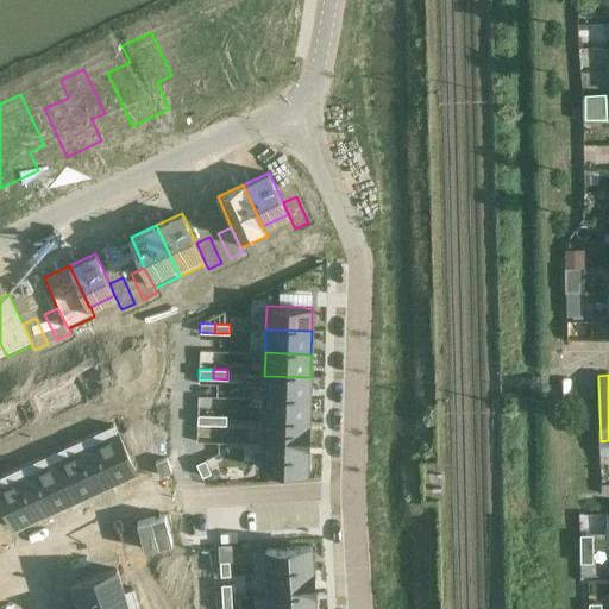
[(264,376),(263,399),(309,400),(311,377),(264,376)]
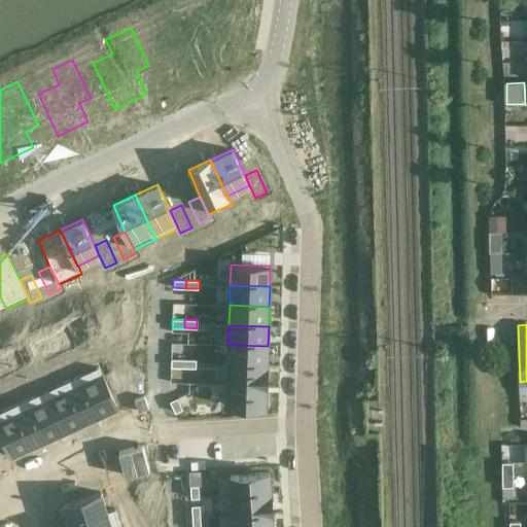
[(65,336),(54,341),(58,348),(69,343),(65,336)]
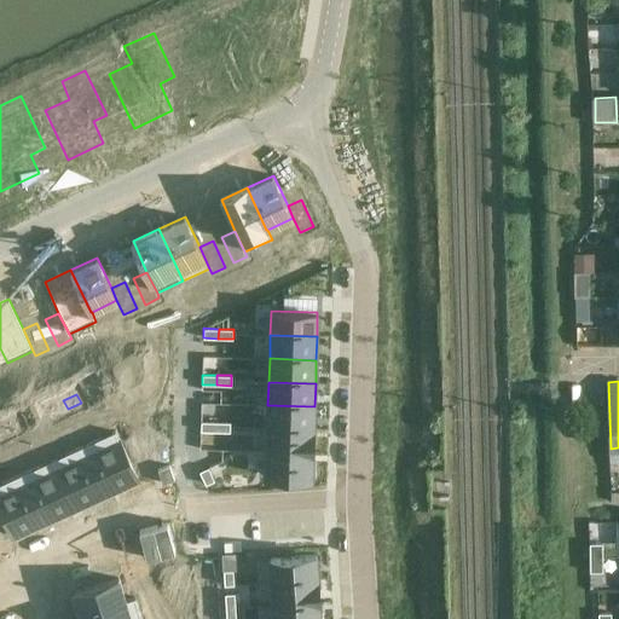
[(63,400),(50,406),(55,415),(68,409),(63,400)]
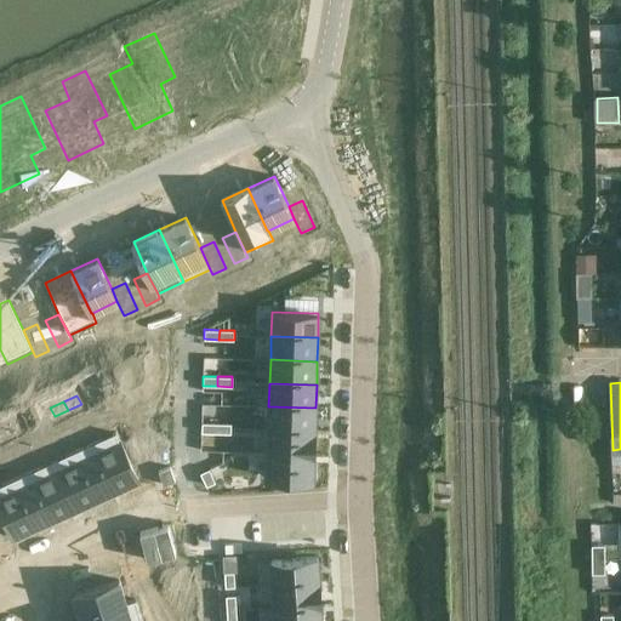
[(268,406),(268,429),(314,431),(315,408),(268,406)]
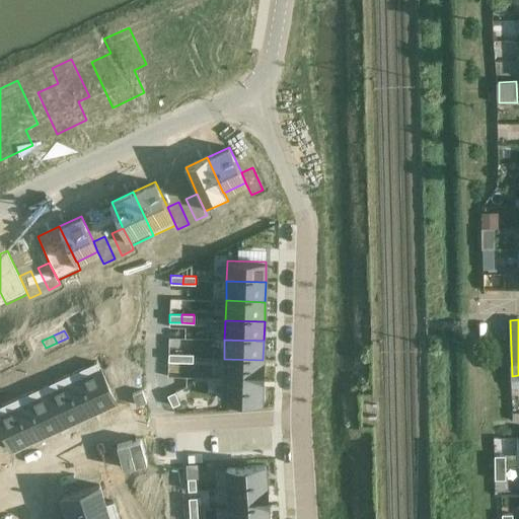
[(168,353),(167,361),(180,362),(180,353),(168,353)]
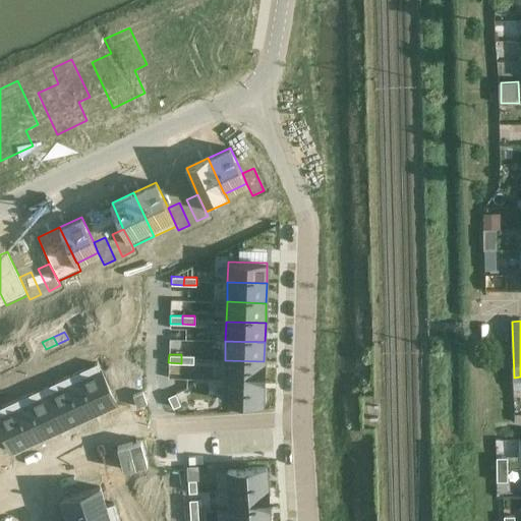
[(181,354),(181,363),(193,363),(193,355),(181,354)]
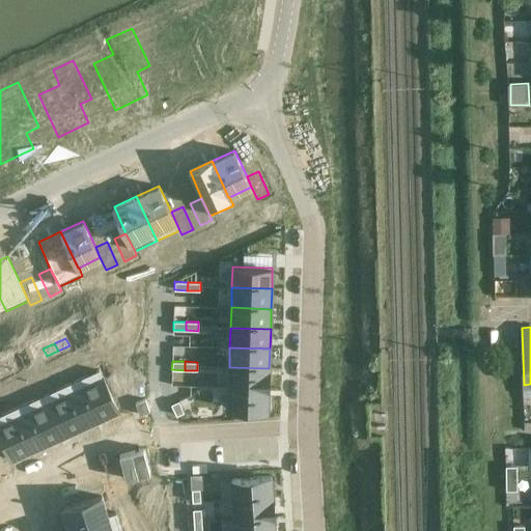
[(14,362),(2,367),(5,374),(17,369),(14,362)]
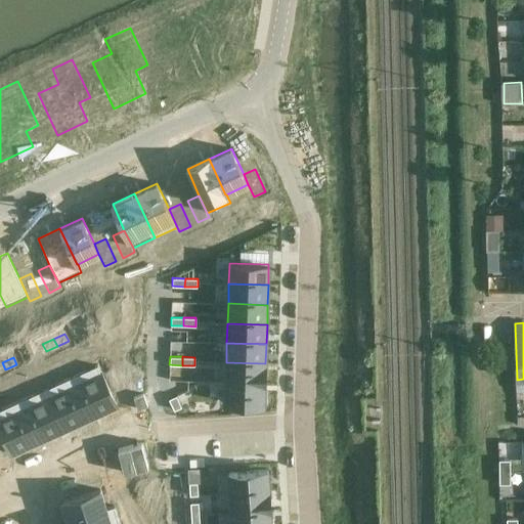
[(226,362),(225,382),(265,383),(266,363),(265,363),(226,362)]
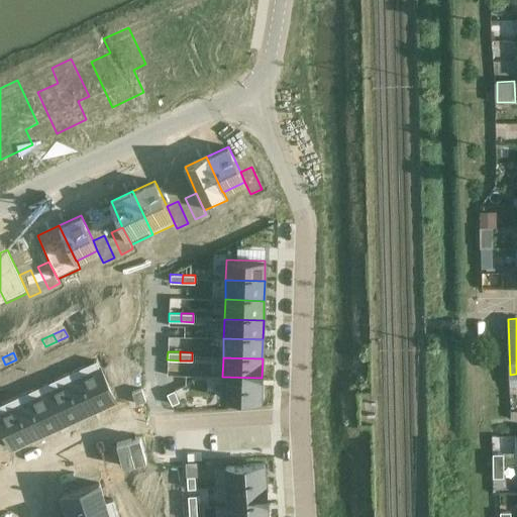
[(97,360),(71,372),(89,413),(115,401),(97,360)]
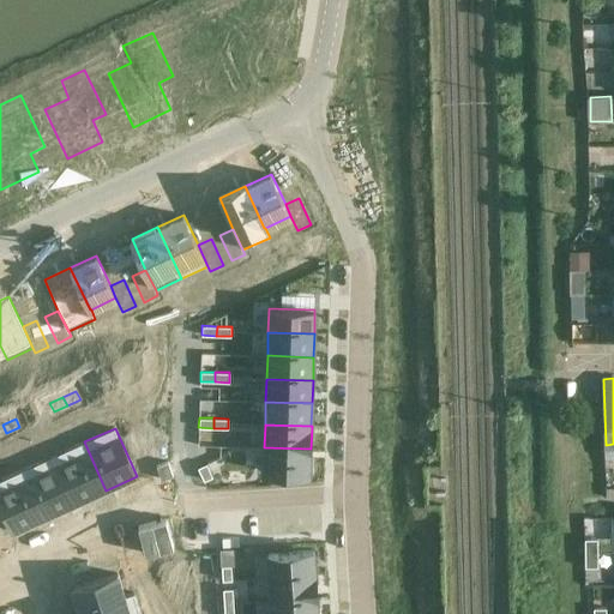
[(84,441),(53,456),(76,505),(106,491),(84,441)]
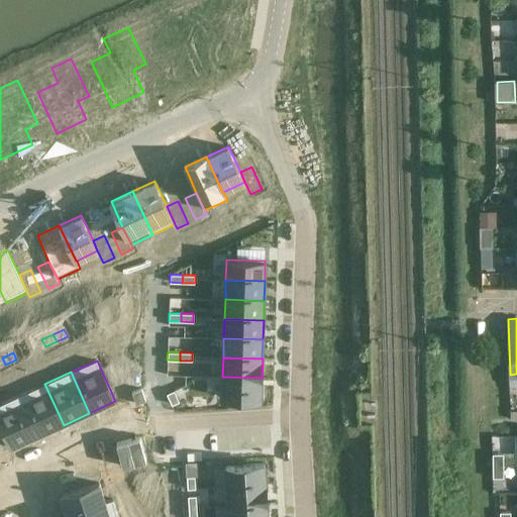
[(222,377),(222,397),(261,398),(262,378),(222,377)]
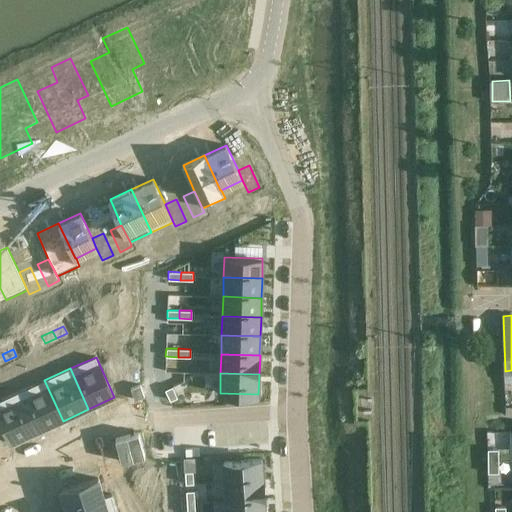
[(44,380),(19,392),(38,432),(63,421),(44,380)]
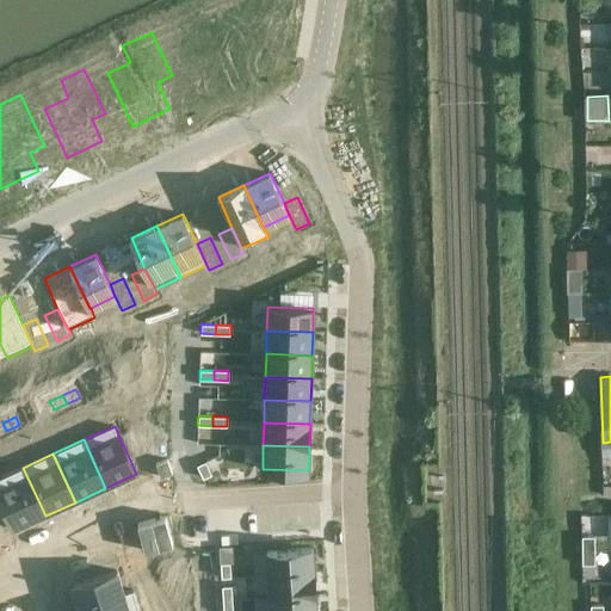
[(205,461),(196,466),(202,479),(211,474),(205,461)]
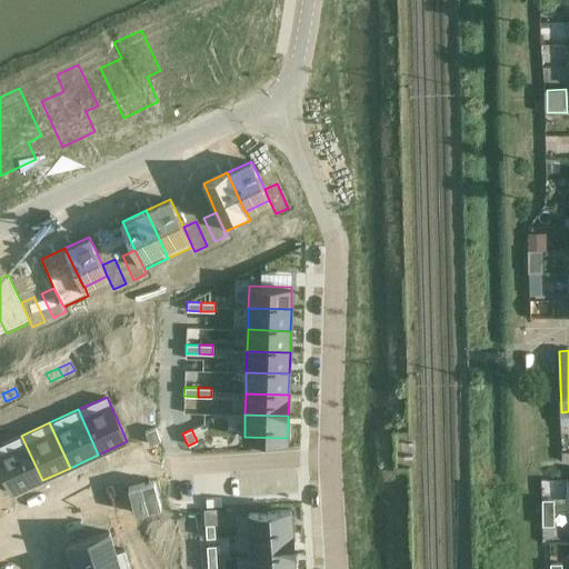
[(21,436),(0,445),(0,465),(13,493),(42,480),(21,436)]
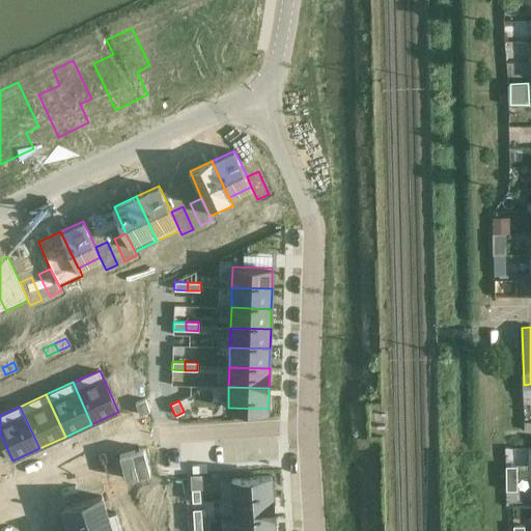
[(506,478),(518,478),(516,466),(506,466),(506,478)]
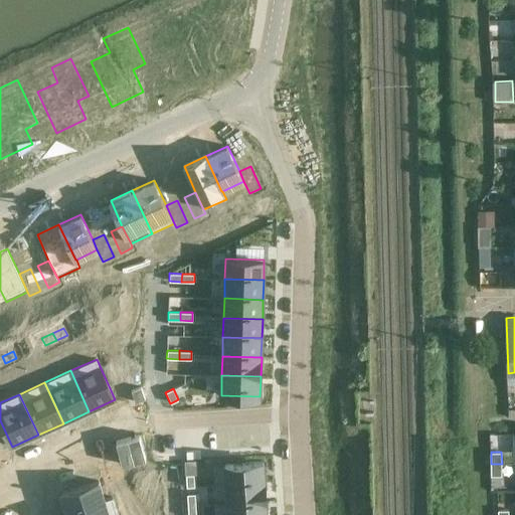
[(264,462),(224,465),(226,485),(265,482),(264,462)]
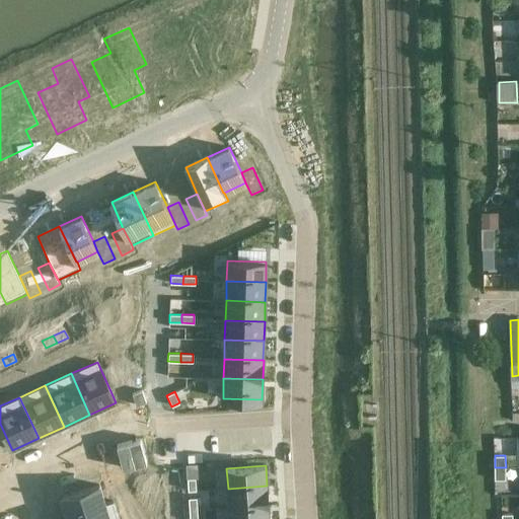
[(506,467),(495,467),(495,479),(506,479),(506,467)]
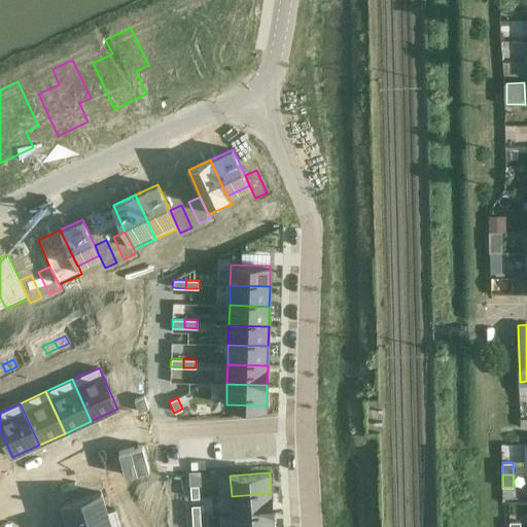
[(183,478),(175,479),(175,491),(183,490),(183,478)]
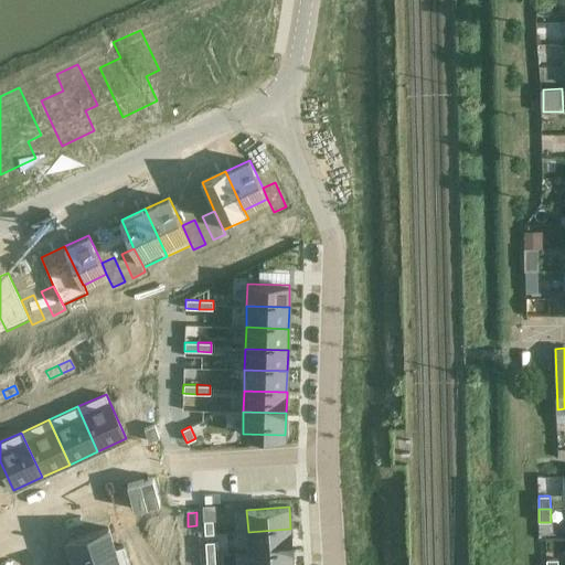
[(212,520),(203,521),(204,534),(213,534),(212,520)]
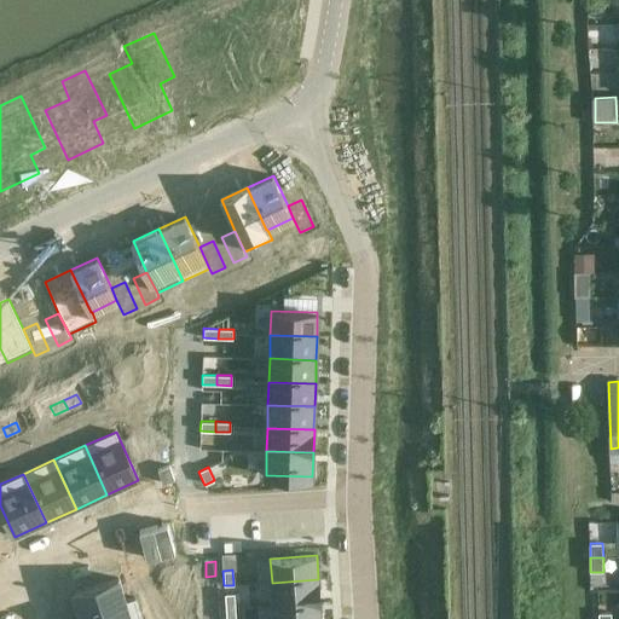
[(215,576),(206,577),(207,591),(217,590),(215,576)]
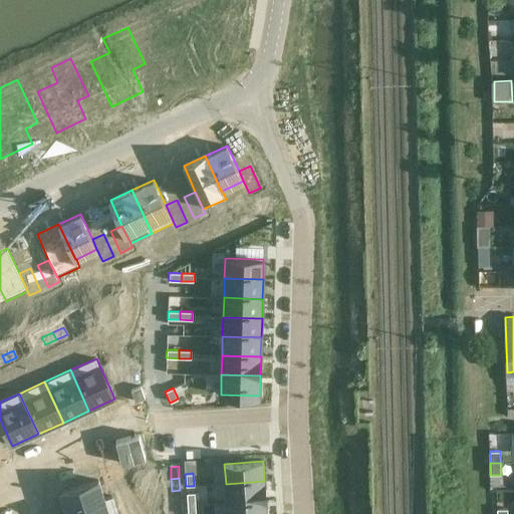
[(98,480),(61,492),(67,511),(104,500),(104,499),(98,480)]
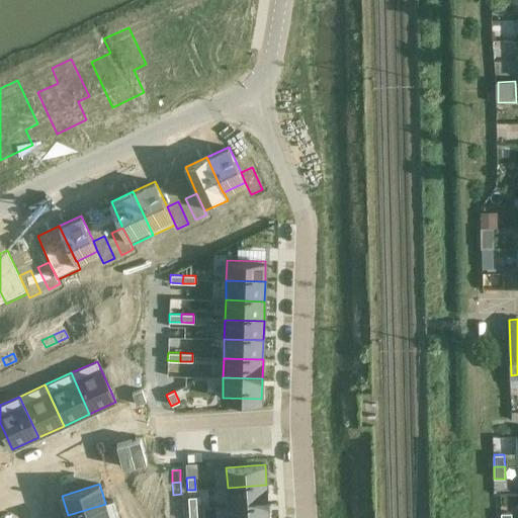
[(266,485),(228,488),(229,507),(267,504),(268,504),(267,485),(266,485)]
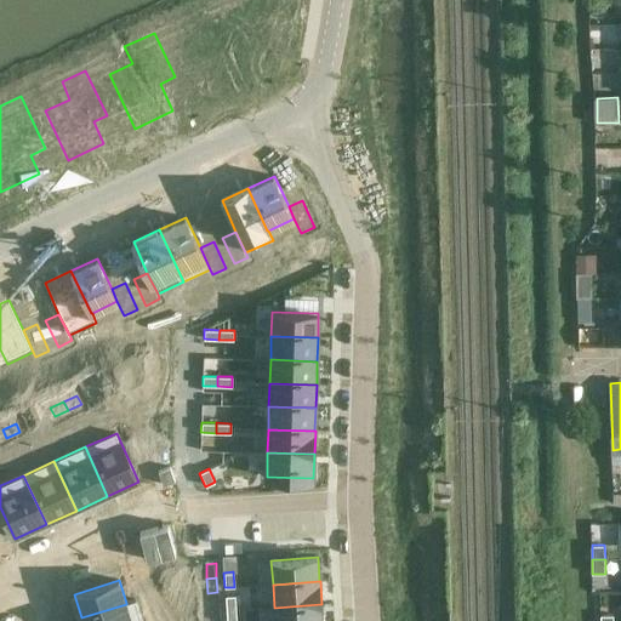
[(235,596),(226,596),(226,610),(235,610),(235,596)]
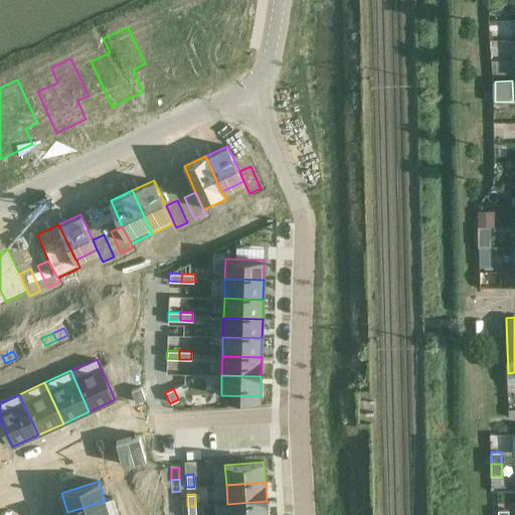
[(67,512),(67,514),(118,514),(113,497),(105,500),(105,501),(67,512)]
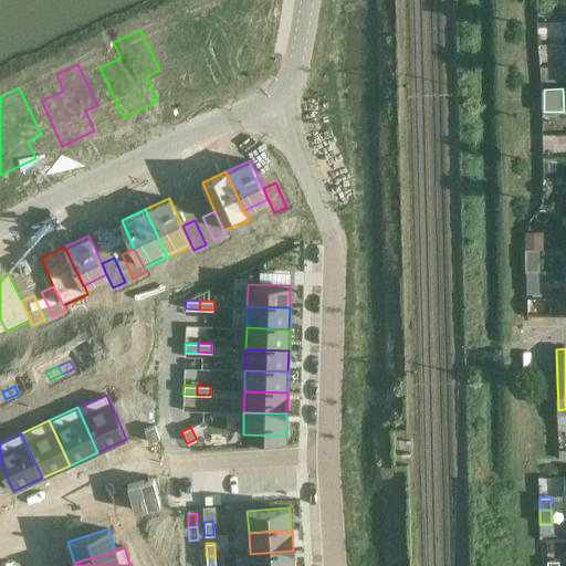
[(293,565),(292,551),(250,554),(250,565),(293,565)]
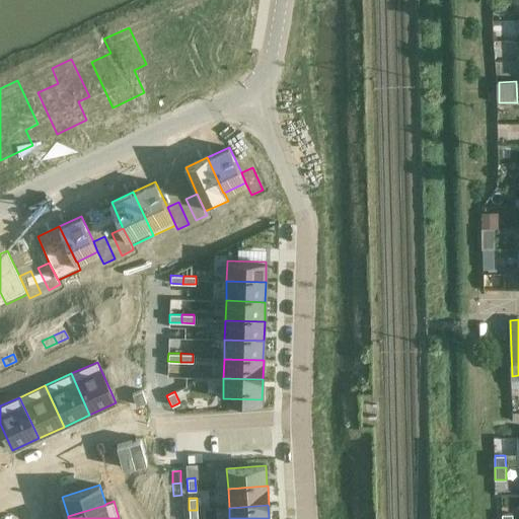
[(197,518),(197,510),(189,510),(189,518),(197,518)]
